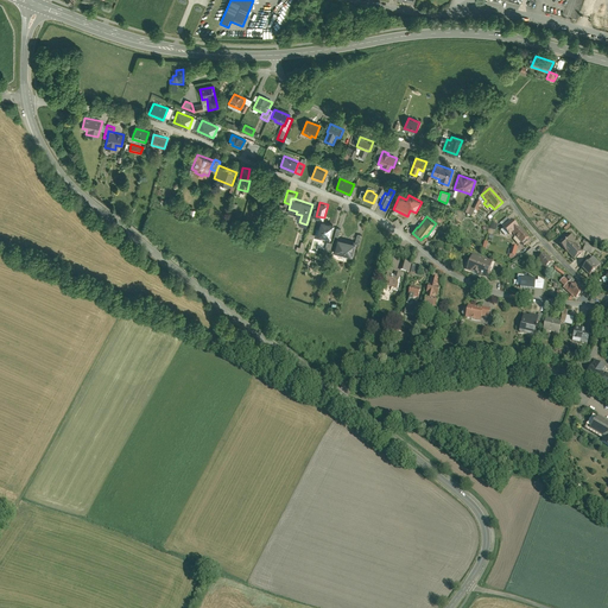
[(335,222),(321,219),(321,221),(318,220),(315,235),(330,239),(330,236),(331,236),(335,222)]
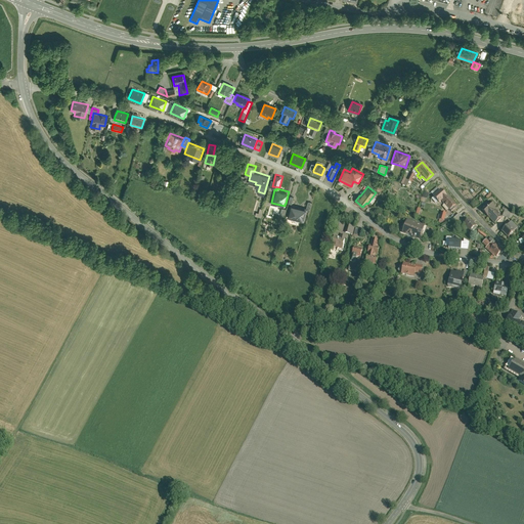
[(439,202),(441,200),(447,194),(442,189),(434,197),(439,202)]
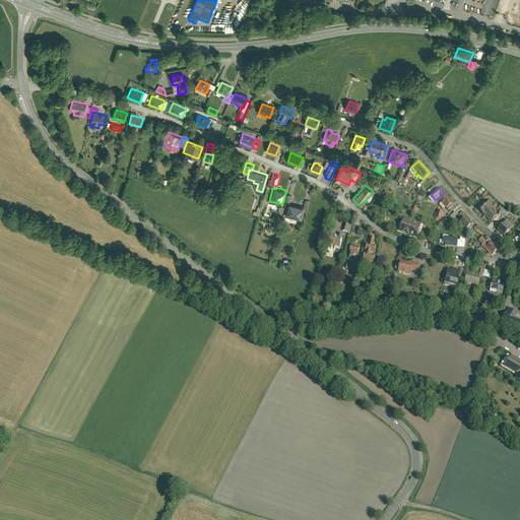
[(453,202),(444,192),(444,193),(438,198),(448,209),(452,205),(450,204),(453,202)]
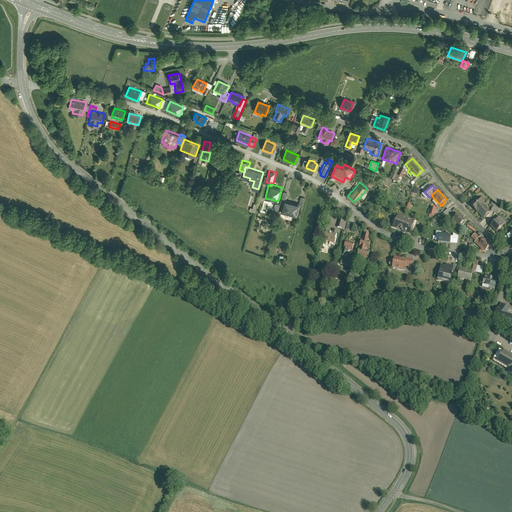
[(479,196),(470,204),(484,219),(491,212),(483,204),(484,202),(479,196)]
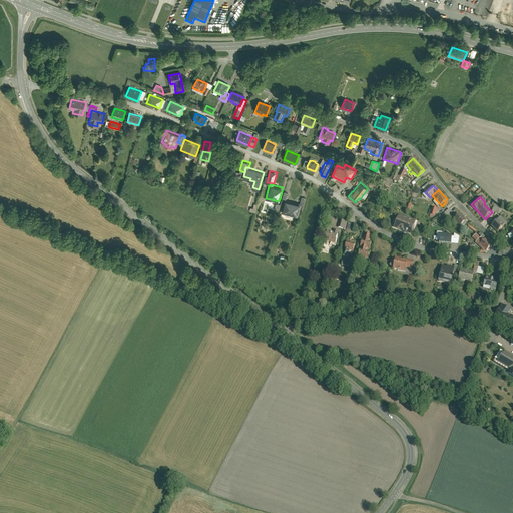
[(300,202),(285,198),(282,209),(286,211),(286,212),(293,215),(294,213),(298,214),(302,203),(300,202)]
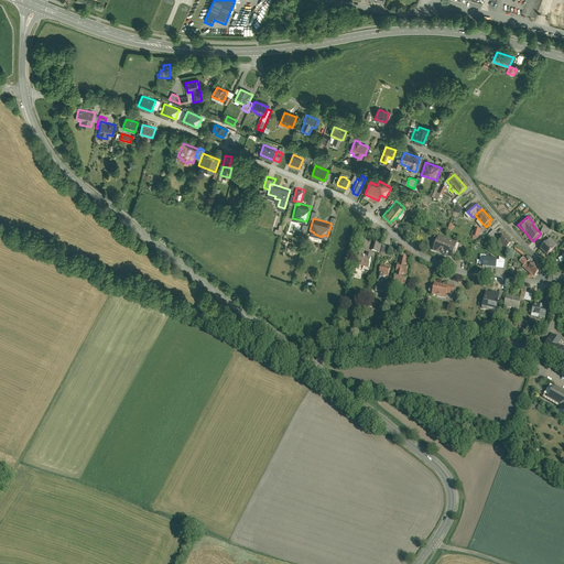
[(498,235),(494,229),(488,234),(492,239),(498,235)]
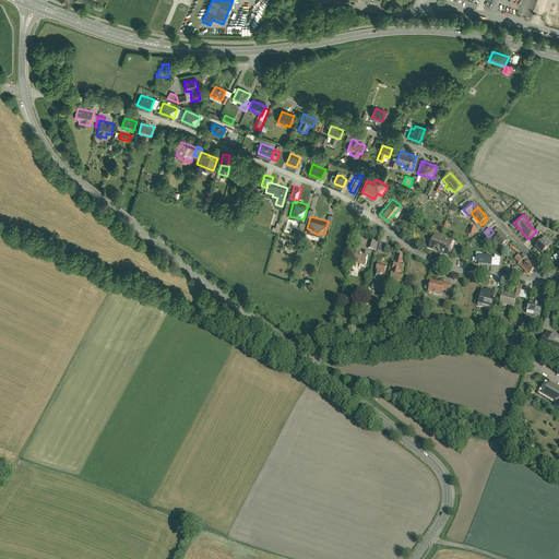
[(438,237),(435,236),(433,240),(430,239),(428,246),(431,247),(430,249),(440,252),(439,256),(448,259),(451,249),(453,250),(455,244),(440,238),(441,236),(438,235),(438,237)]
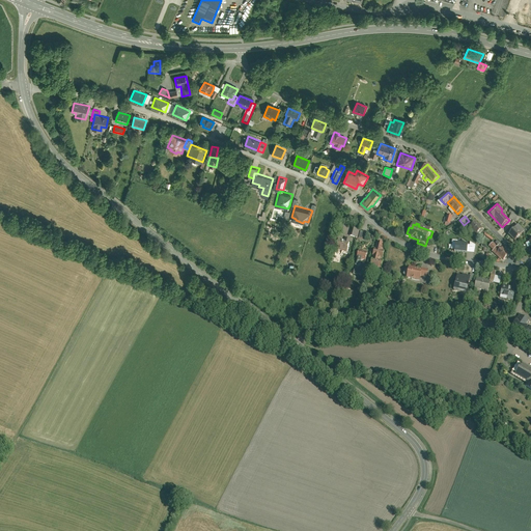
[(482,230),(476,223),(469,229),(476,236),(482,230)]
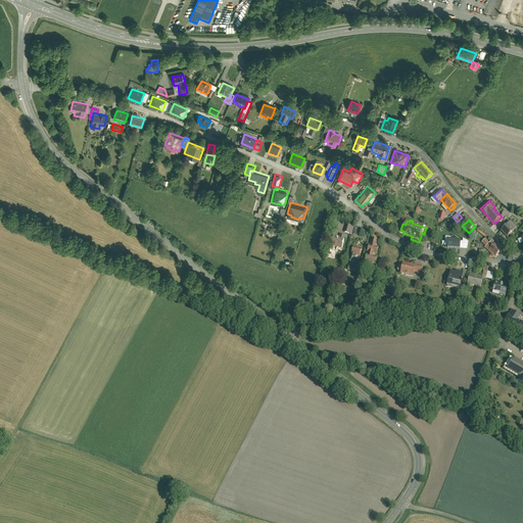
[(512,221),(502,231),(508,237),(518,227),(512,221)]
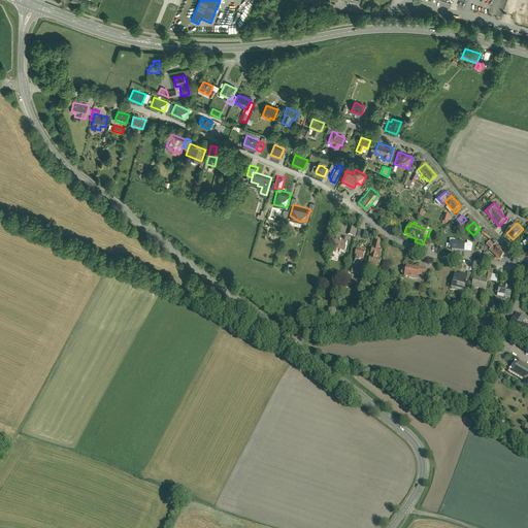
[(358,231),(350,228),(348,236),(356,238),(356,239),(357,238),(358,232),(358,231)]
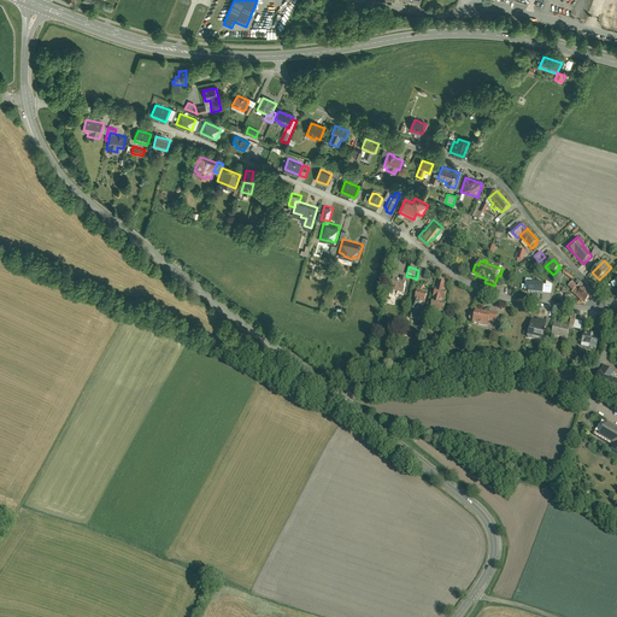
[(393,281),(391,291),(398,293),(398,295),(403,297),(407,280),(401,278),(400,282),(393,281)]
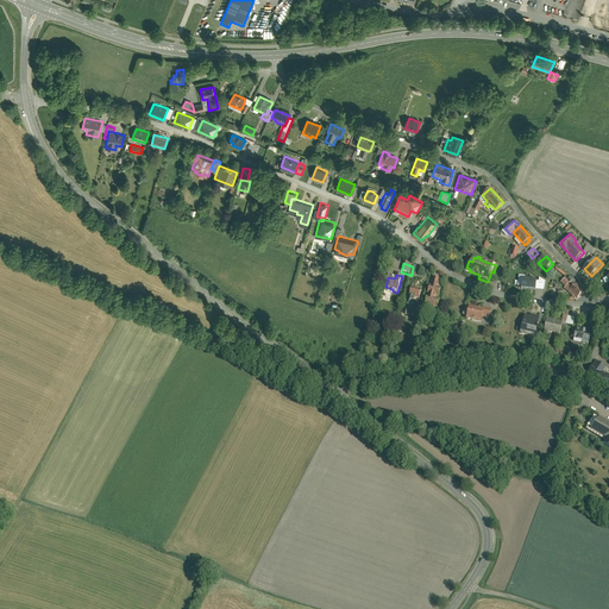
[(521,289),(521,292),(535,293),(535,292),(537,283),(537,281),(525,281),(525,278),(519,277),(518,288),(521,289)]
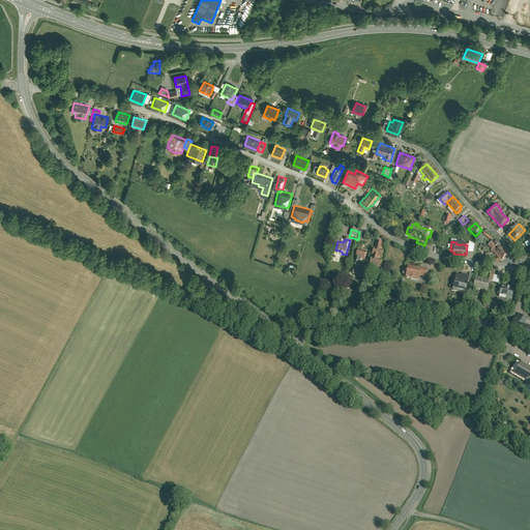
[(494,243),(493,242),(489,246),(493,251),(491,253),(499,261),(501,260),(502,261),(507,257),(500,249),(501,248),(499,246),(498,245),(497,246),(494,243)]
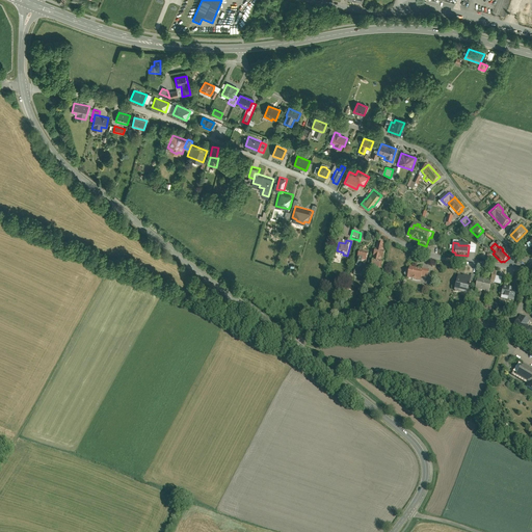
[(376,250),(375,250),(371,268),(381,271),(383,264),(380,264),(381,259),(383,260),(384,253),(383,253),(386,245),(377,244),(376,250)]
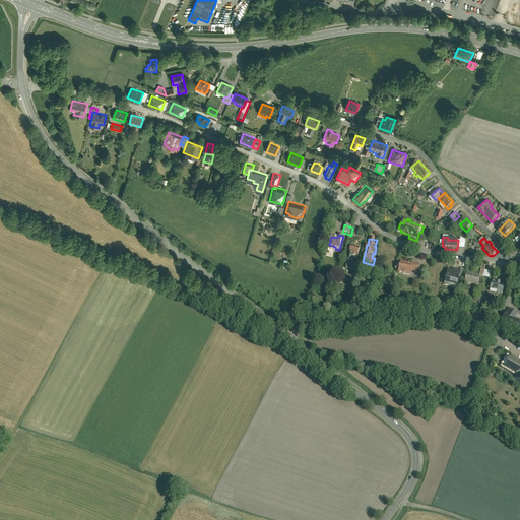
[(458,242),(457,249),(464,250),(465,242),(460,239),(460,242),(458,242)]
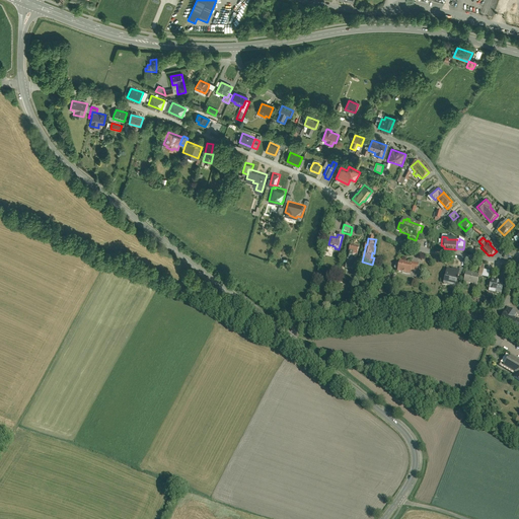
[(360,247),(351,245),(349,253),(350,254),(350,255),(354,256),(354,255),(358,255),(360,247)]
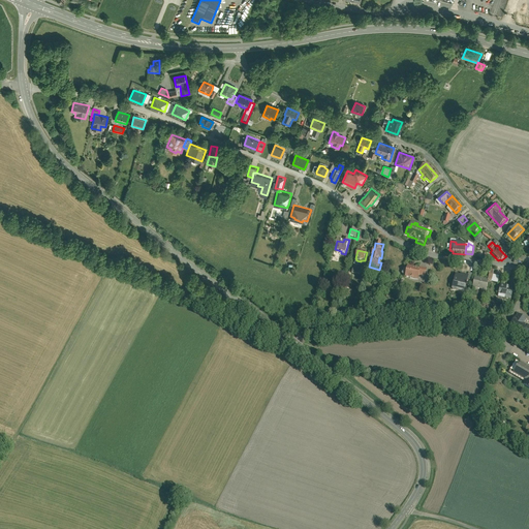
[(363,268),(360,267),(359,269),(354,268),(355,266),(353,265),(351,274),(361,276),(363,268)]
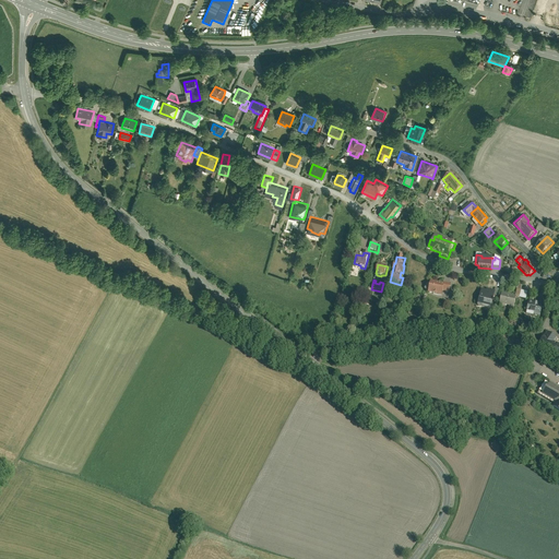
[(451,286),(430,283),(428,296),(442,298),(443,293),(450,294),(451,286)]
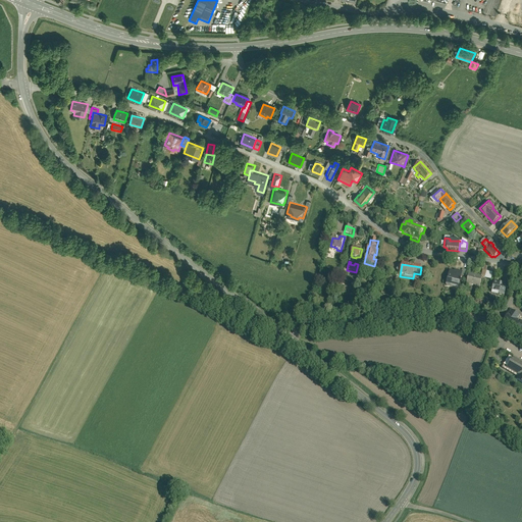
[(450,273),(447,289),(459,292),(462,276),(463,273),(462,273),(455,271),(454,274),(450,273)]
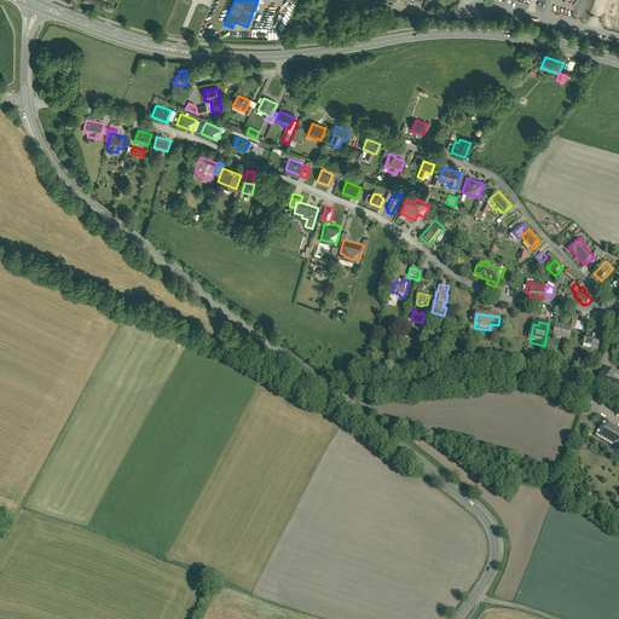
[(586,334),(583,351),(599,353),(601,342),(603,342),(606,328),(596,325),(594,336),(586,334)]
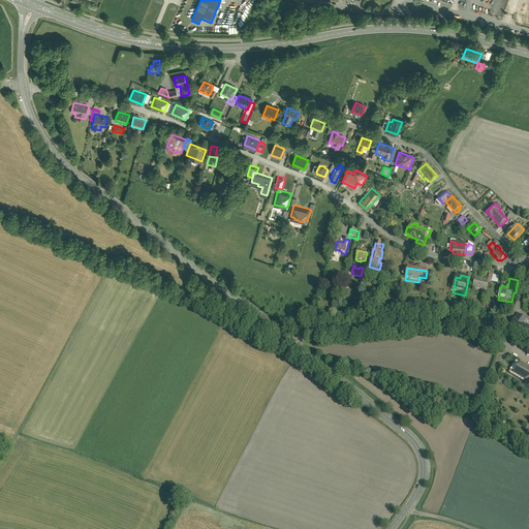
[(475,279),(473,290),(478,291),(477,294),(486,297),(489,282),(489,281),(488,281),(475,279)]
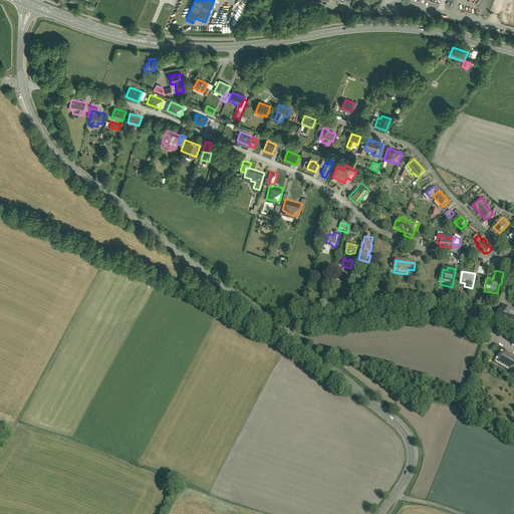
[(497,317),(513,327),(513,315),(512,314),(513,310),(505,304),(497,317)]
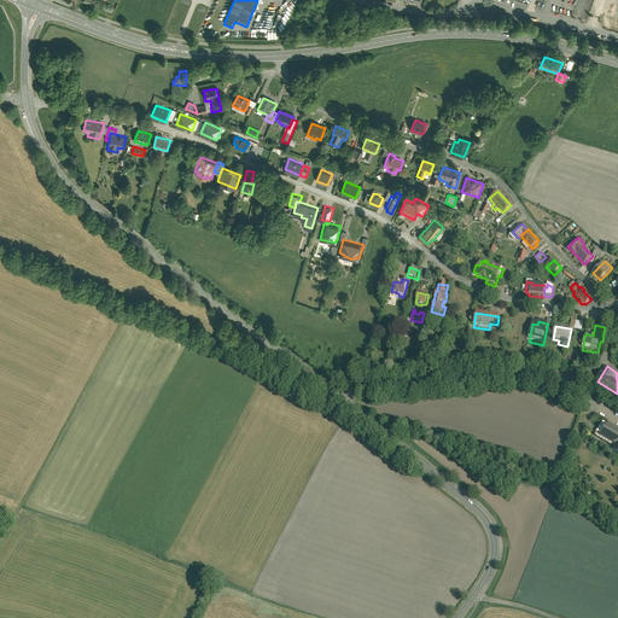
[(604,438),(610,426),(604,423),(598,435),(604,438)]
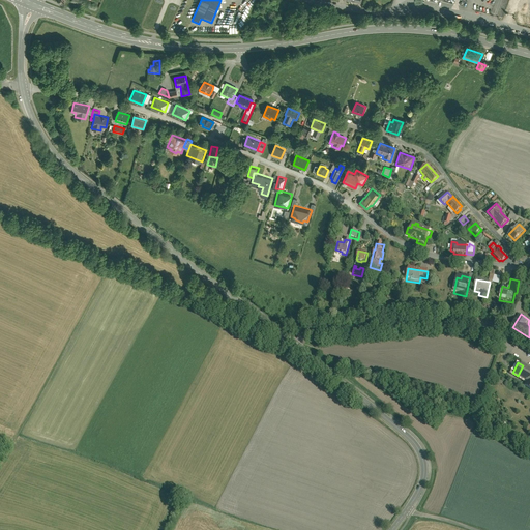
[(529,367),(524,364),(523,365),(518,376),(517,377),(529,384),(526,389),(529,391),(529,367)]
